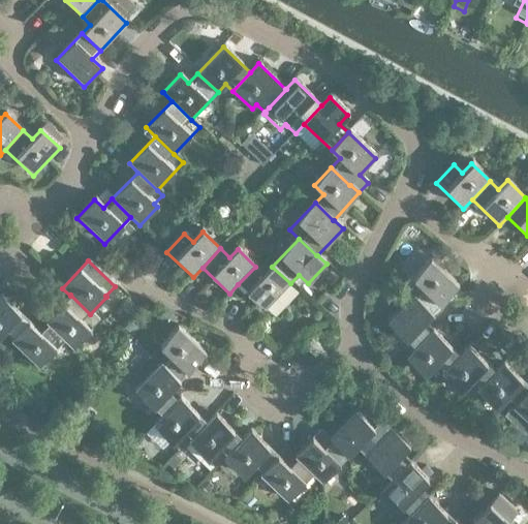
[(403,289),(412,299),(413,298),(432,316),(458,288),(430,262),(403,289)]
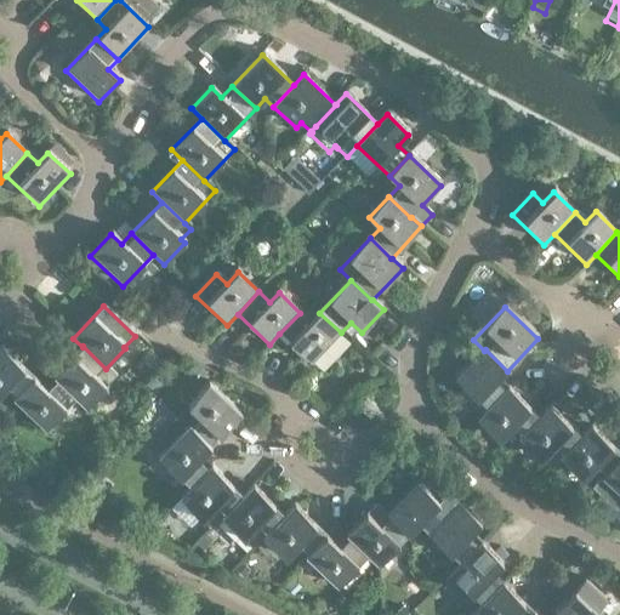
[(341,332),(319,313),(310,323),(300,313),(279,334),(269,345),(280,356),(291,345),(311,364),(341,332)]
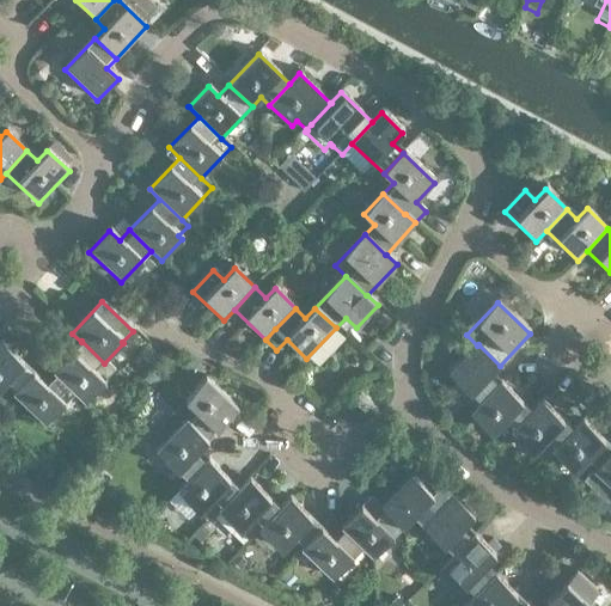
[(81,342),(52,373),(73,393),(73,395),(84,404),(114,373),(104,363),(81,341),(81,342)]
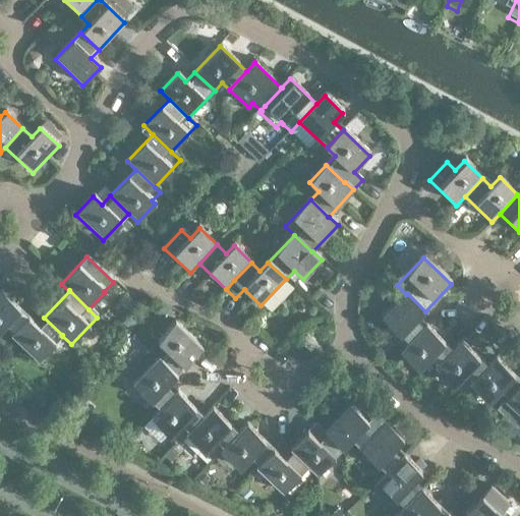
[(407,293),(406,294),(381,321),(407,345),(425,327),(417,319),(425,311),(407,293)]
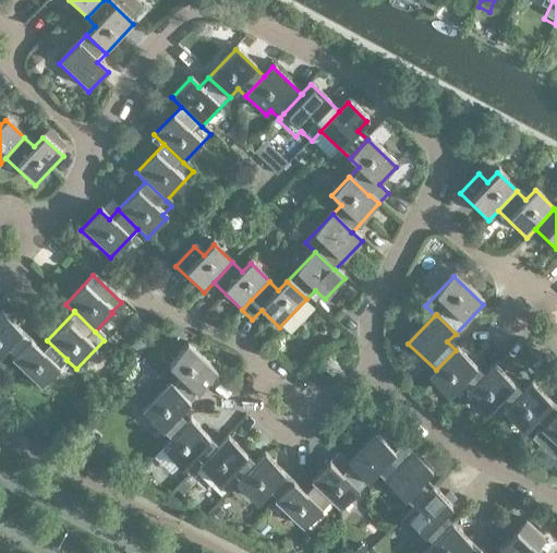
[(0,353),(2,352),(11,361),(29,341),(1,315),(0,315),(0,353)]
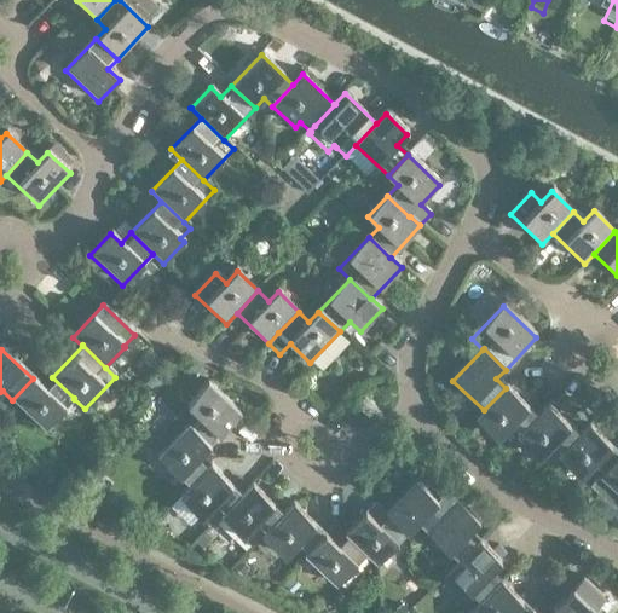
[(33,379),(12,400),(44,431),(74,399),(74,398),(52,377),(41,388),(33,379)]
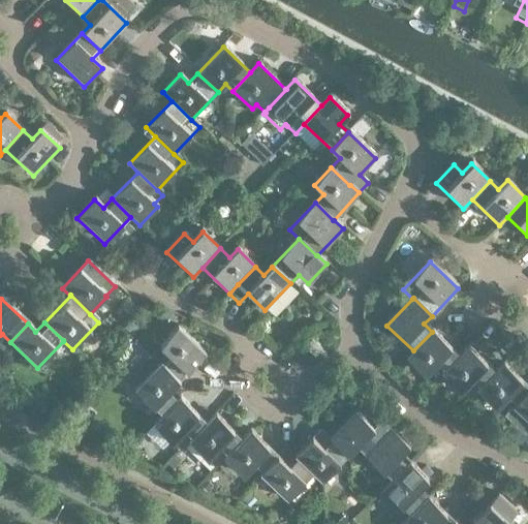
[(167,356),(160,364),(179,382),(205,356),(177,329),(159,347),(167,356)]
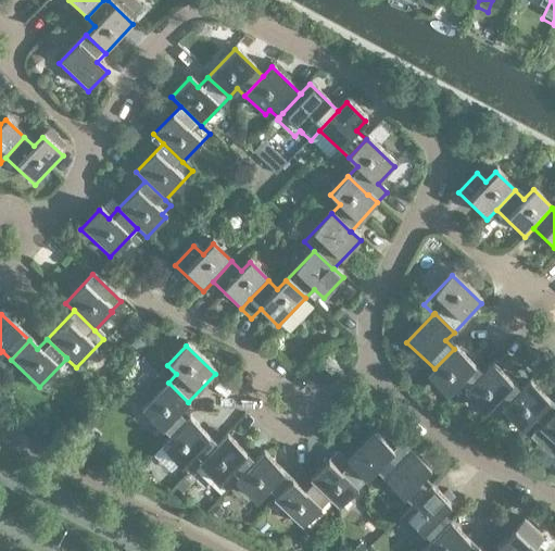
[(454,349),(434,368),(426,378),(445,397),(454,387),(464,396),(482,376),(454,349)]
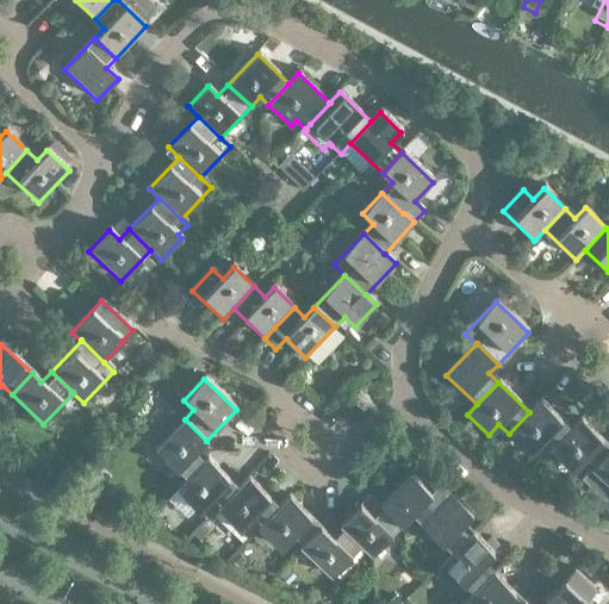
[(162,398),(154,391),(143,404),(150,411),(162,398)]
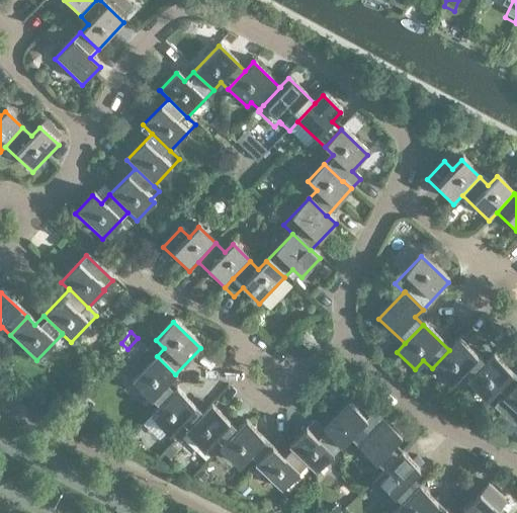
[(304,333),(296,340),(308,351),(315,343),(304,333)]
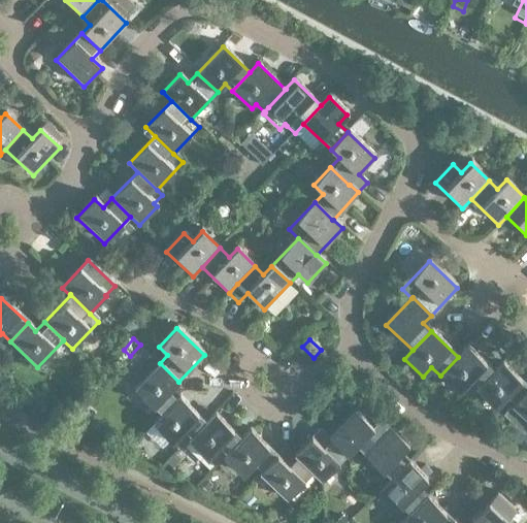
[(458,357),(440,376),(467,401),(476,392),(493,373),(466,349),(458,357)]
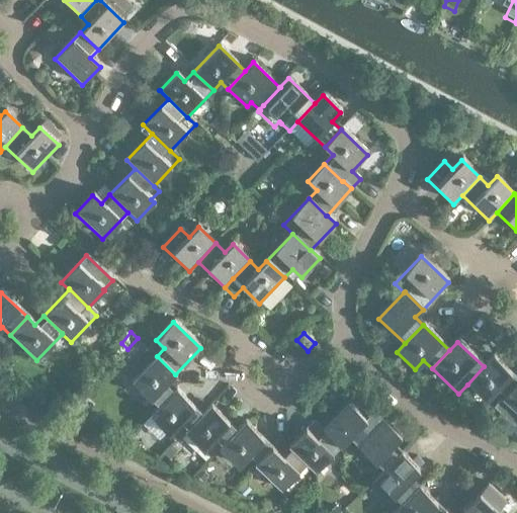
[(175,374),(157,356),(131,383),(157,409),(158,409),(175,391),(167,382),(175,374)]
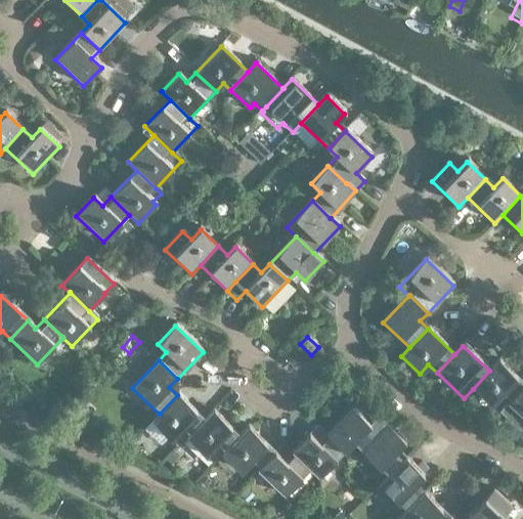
[(522,385),(498,361),(489,371),(473,389),(489,404),(498,397),(507,405),(522,389),(522,385)]
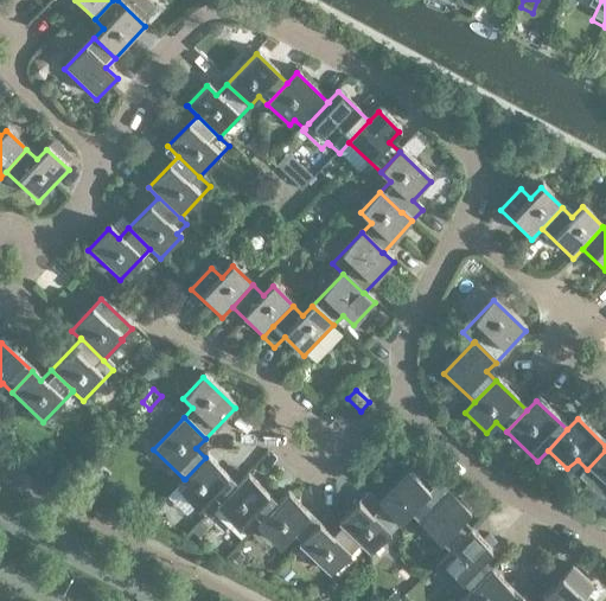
[(605,451),(587,470),(605,487),(605,451)]
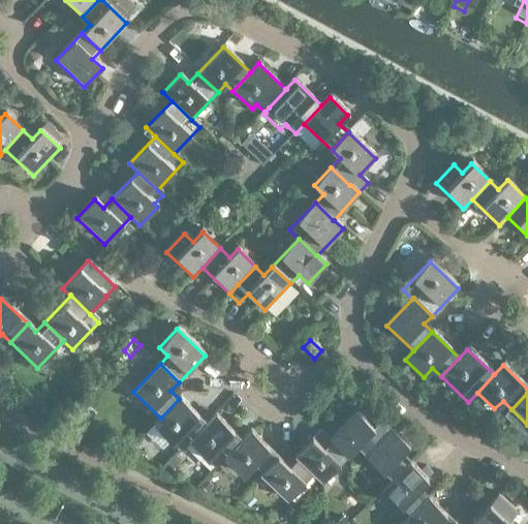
[(161,418),(160,418),(153,426),(180,452),(188,443),(206,425),(179,399),(161,418)]
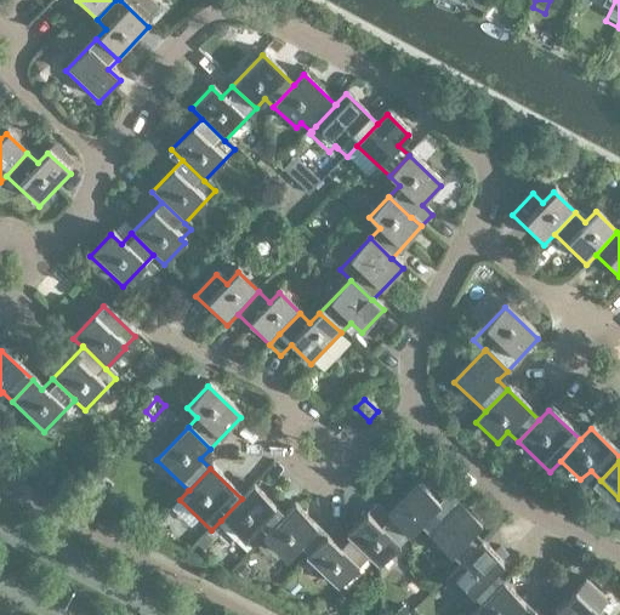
[(417,484),(386,517),(407,537),(417,525),(428,536),(449,514),(448,513),(417,484)]
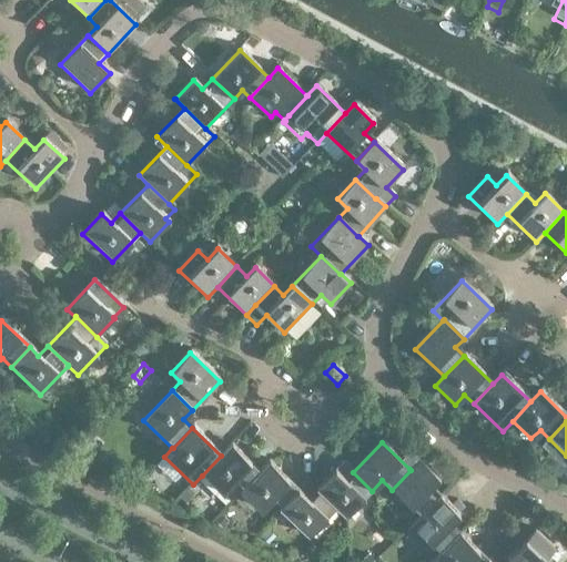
[(221,456),(202,476),(231,503),(241,493),(260,473),(230,446),(221,456)]
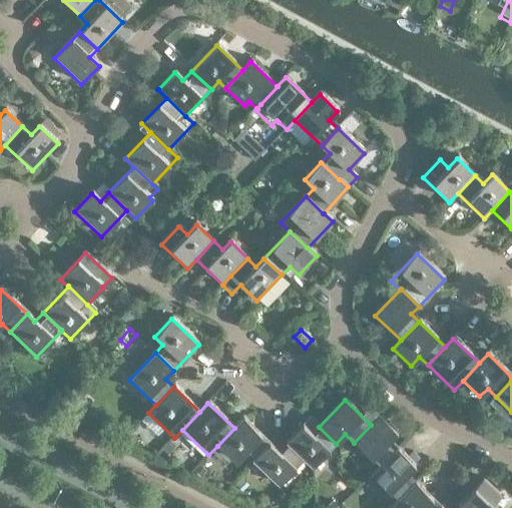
[(371,425),(354,443),(379,467),(380,467),(396,450),(388,442),(397,433),(379,415),(370,424),(371,425)]
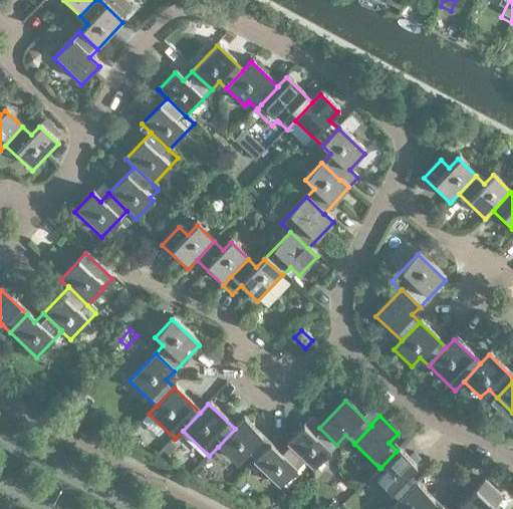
[(310,420),(285,445),(304,463),(311,470),(336,445),(319,428),(310,420)]
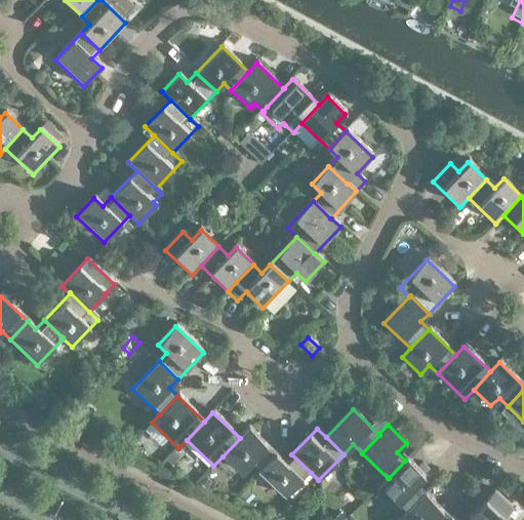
[(240,438),(223,456),(240,473),(249,465),(257,473),(275,454),(248,430),(240,438)]
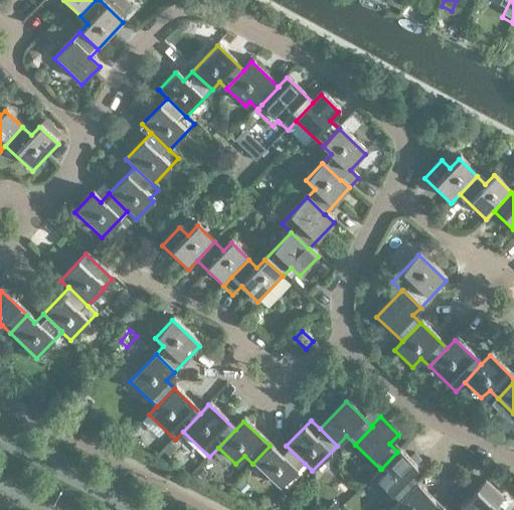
[(175,451),(170,446),(162,455),(167,460),(175,451)]
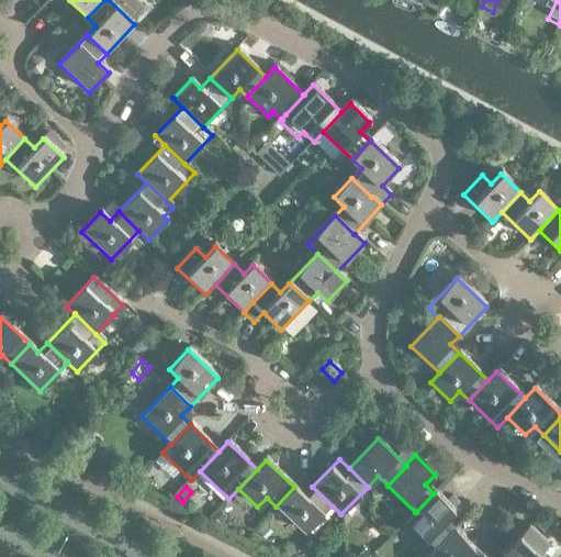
[(294,487),(276,507),(305,535),(333,507),(312,487),(303,497),(294,487)]
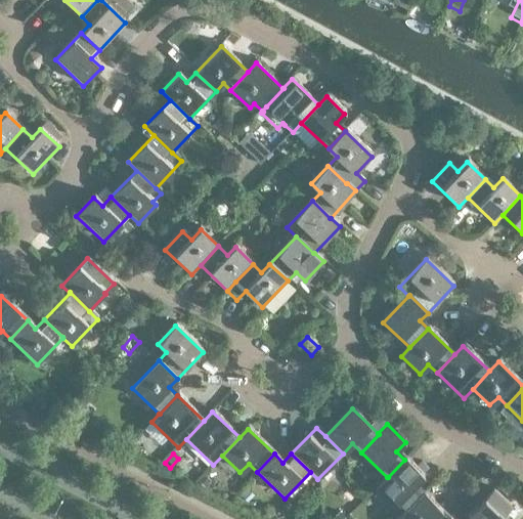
[(388,477),(387,477),(378,486),(404,512),(405,512),(422,494),(413,486),(423,477),(404,460),(388,477)]
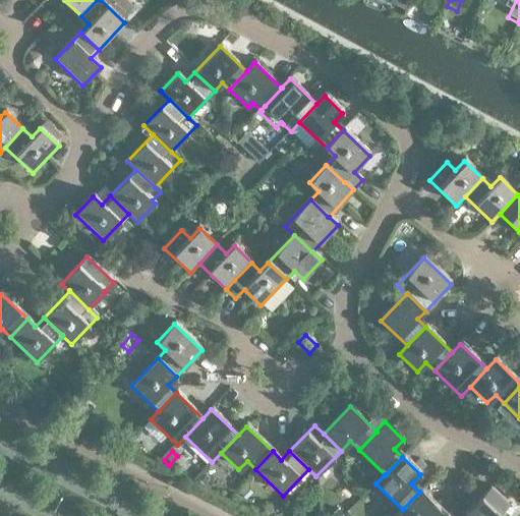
[(489,489),(464,515),(500,515),(508,507),(489,489)]
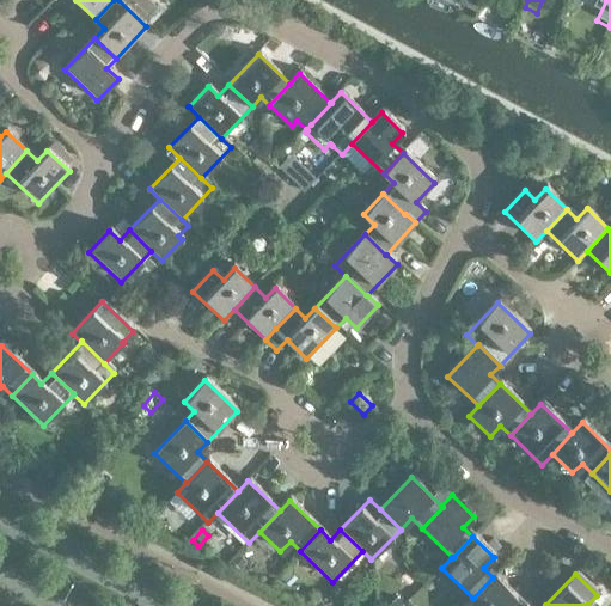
[(304,589),(288,576),(281,585),(295,598),(304,589)]
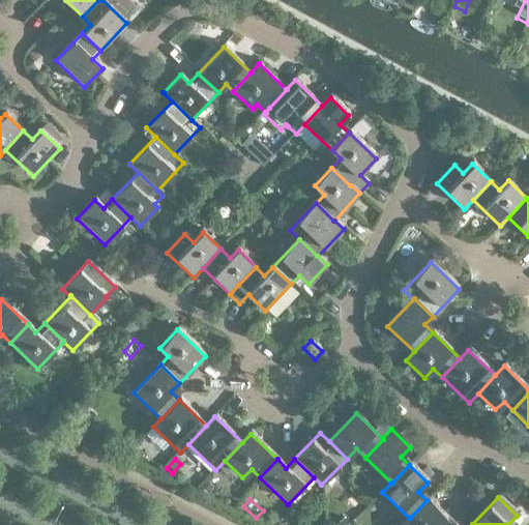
[(410,518),(409,518),(403,524),(452,524),(427,500),(410,518)]
